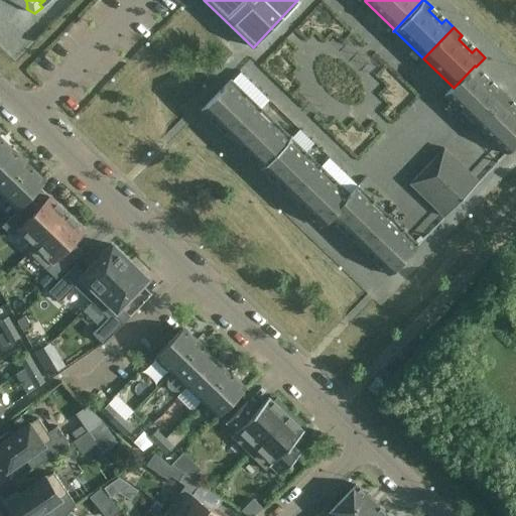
[(444,95),(475,125),(505,94),(497,86),(493,90),(480,77),(483,73),(476,67),(475,66),(454,88),(453,87),(444,95)]
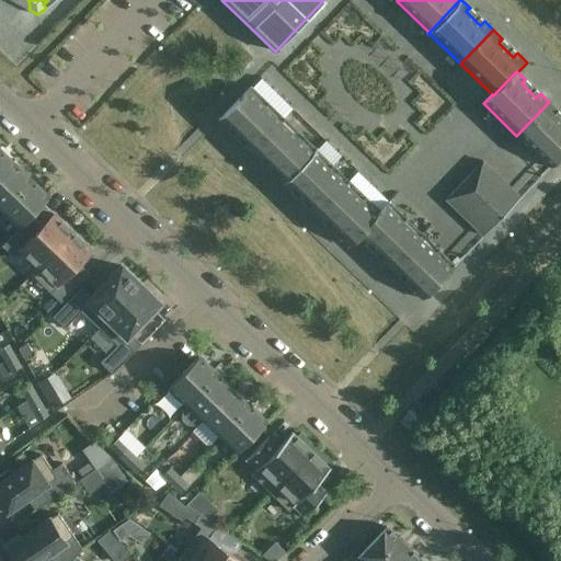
[(251,151),(284,118),(251,86),(218,119),(228,129),(232,125),(247,139),(242,144),(251,151)]
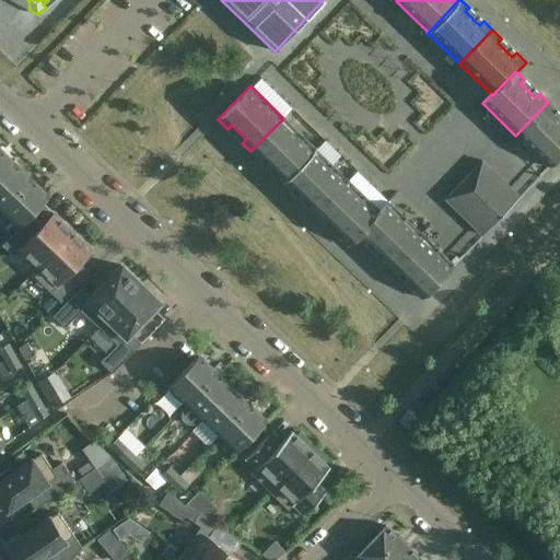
[(548,102),(515,136),(548,167),(559,154),(559,121),(552,115),(557,111),(548,102)]
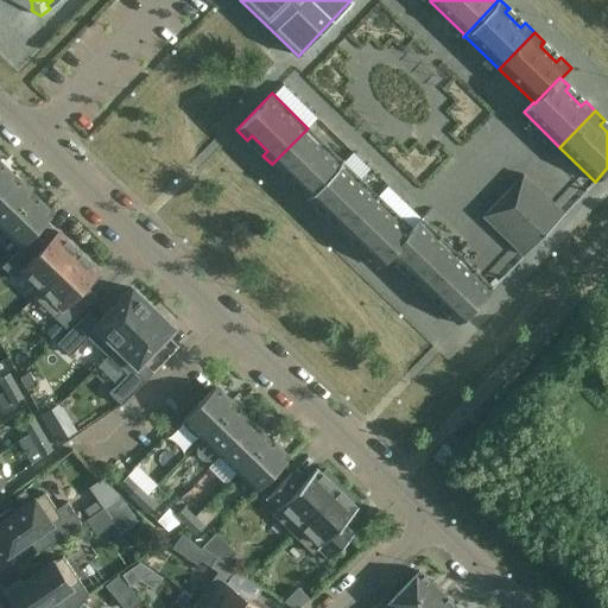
[(342,160),(308,128),(272,164),(282,173),(286,170),(302,184),(297,189),(306,197),(305,198),(306,200),(343,160),(342,160)]
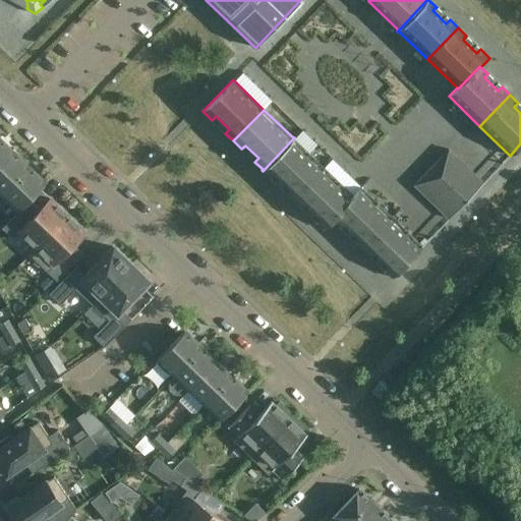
[(293,198),(324,167),(294,138),(295,137),(294,137),(263,171),(264,170),(272,178),(275,174),(288,187),(285,190),(293,198)]
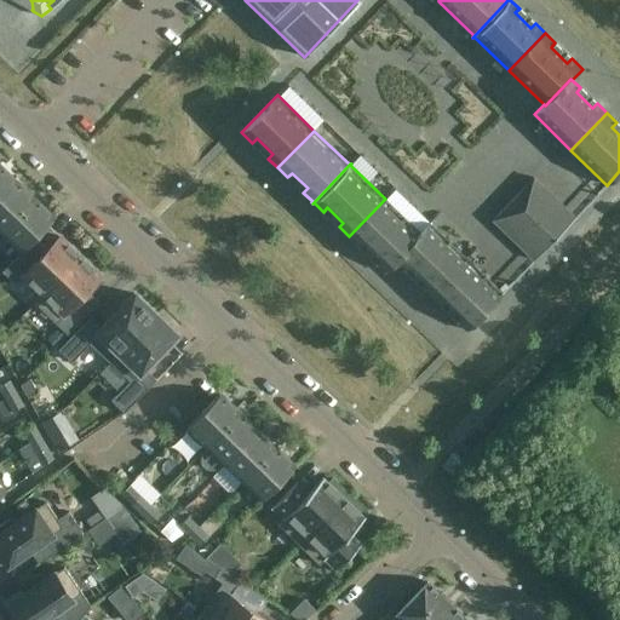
[(0,166),(0,199),(16,182),(0,166)]
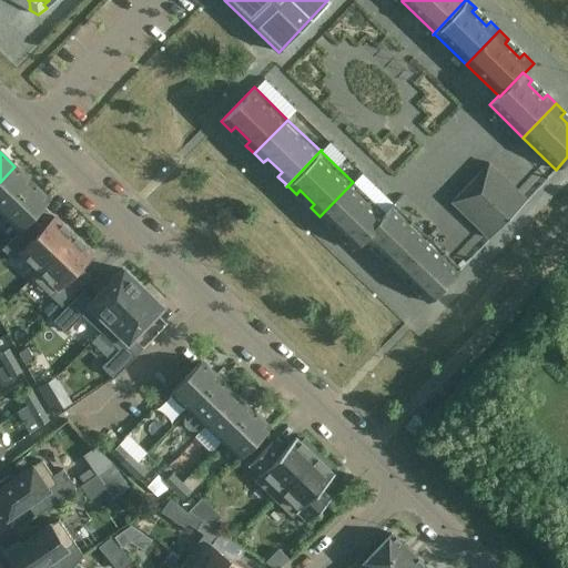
[(527,200),(489,163),(452,202),(489,239),(527,200)]
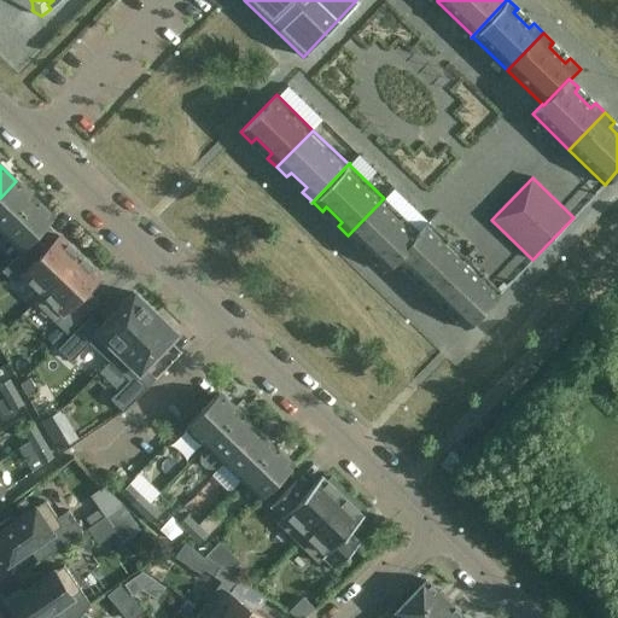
[(16,181),(0,198),(0,229),(3,232),(34,198),(16,181)]
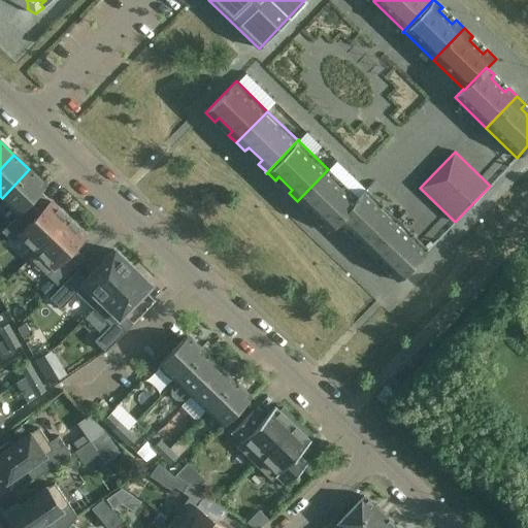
[(29,169),(2,198),(19,213),(29,203),(45,186),(29,169)]
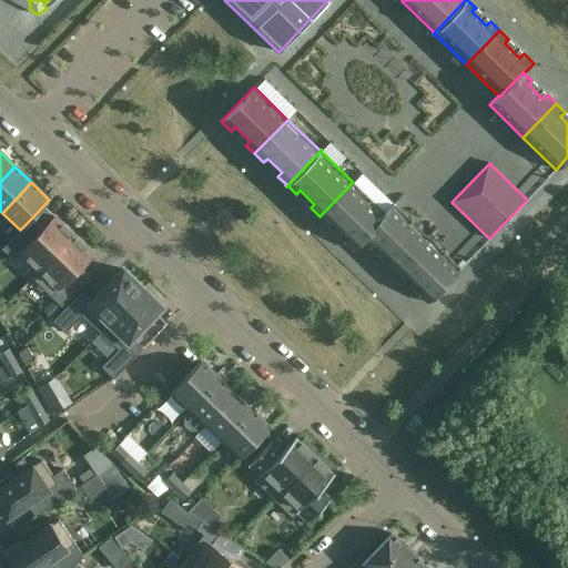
[(384,213),(353,182),(320,216),(328,225),(333,221),(347,235),(343,240),(354,250),(363,240),(362,239),(385,214),(384,213)]
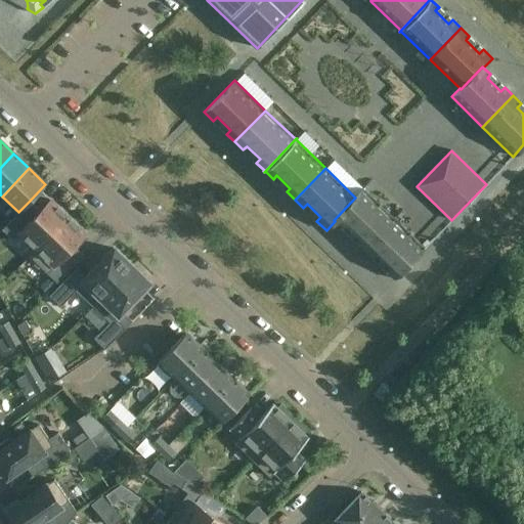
[(363,249),(394,218),(363,187),(354,197),(355,198),(334,220),(335,221),(342,228),(346,224),(359,237),(355,242),(363,249)]
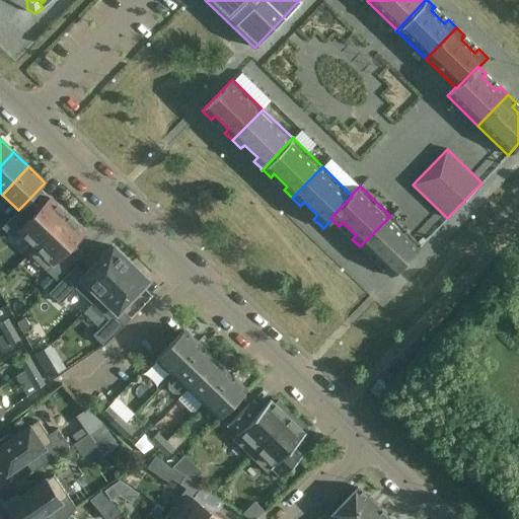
[(18,210),(2,227),(12,238),(19,230),(35,246),(67,214),(50,198),(39,209),(28,200),(18,210)]
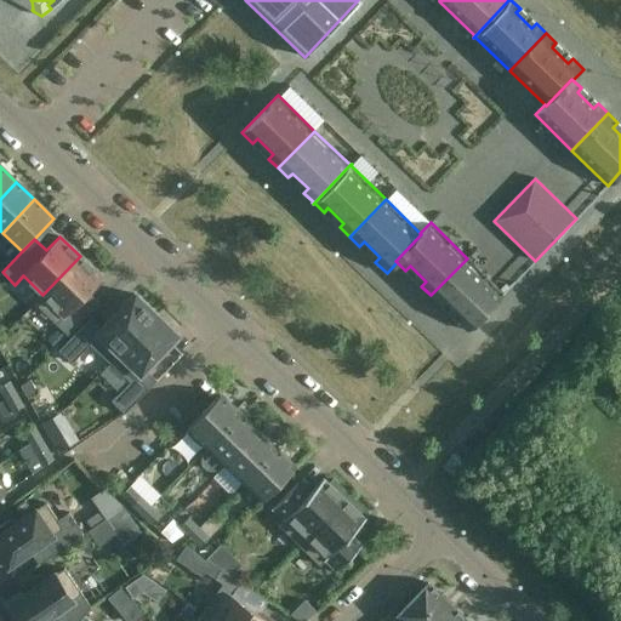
[(43,295),(34,302),(67,335),(98,302),(87,291),(101,277),(80,256),(43,295)]
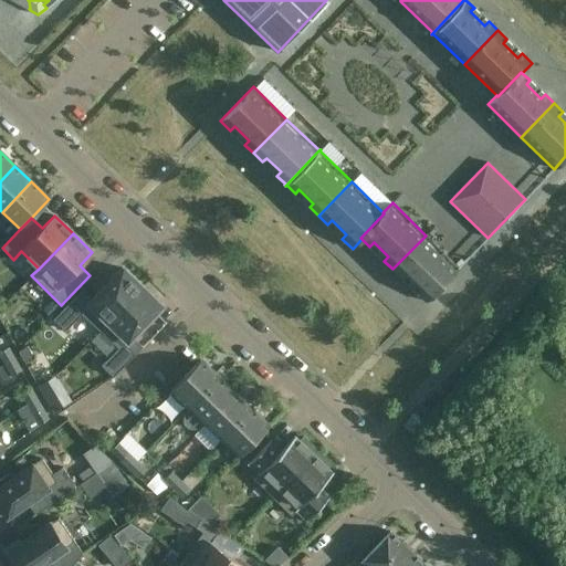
[(426,236),(392,269),(401,278),(406,273),(420,287),(416,292),(426,302),(459,268),(426,236)]
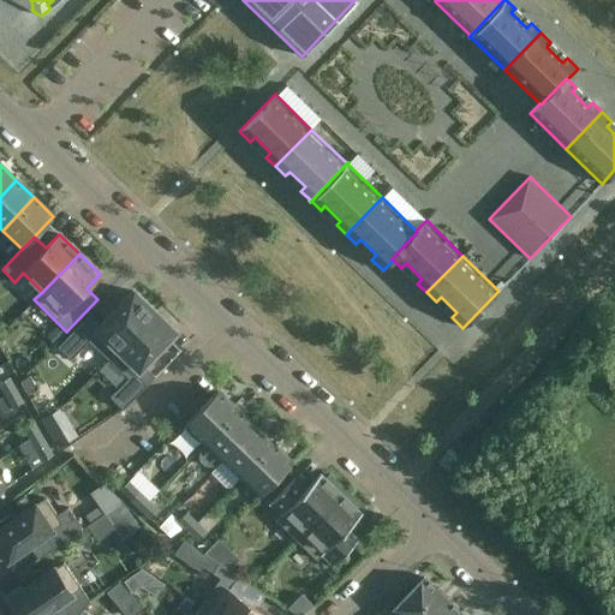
[(89,340),(109,359),(155,311),(133,292),(94,333),(82,322),(59,347),(71,359),(89,340)]
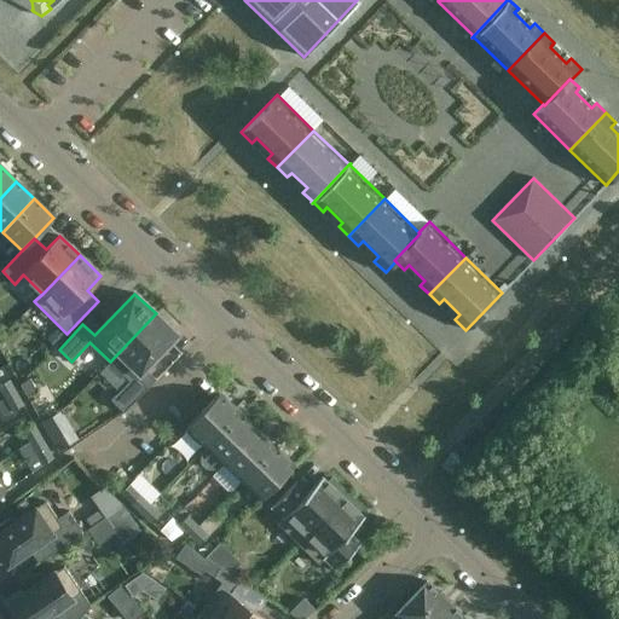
[(177,334),(156,313),(110,362),(129,380),(111,399),(123,411),(148,387),(136,376),(177,334)]
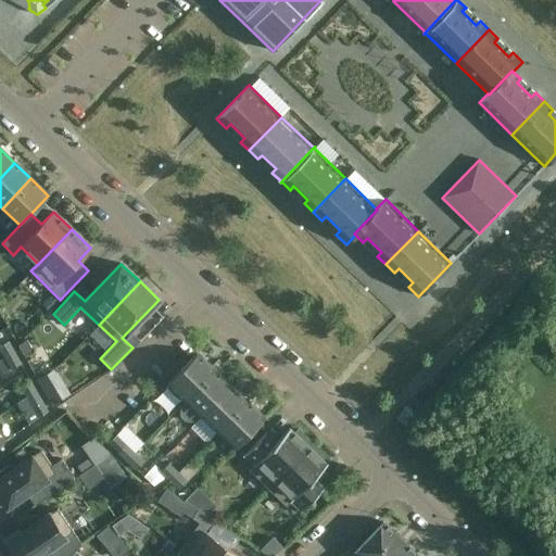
[(0,349),(5,357),(14,352),(8,341),(0,345),(0,349)]
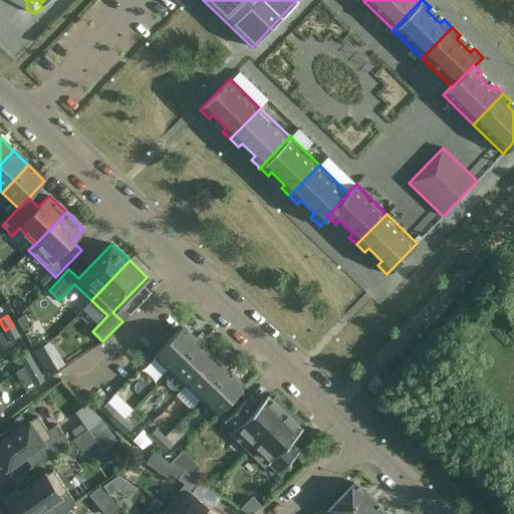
[(13,325),(5,330),(10,341),(19,336),(13,325)]
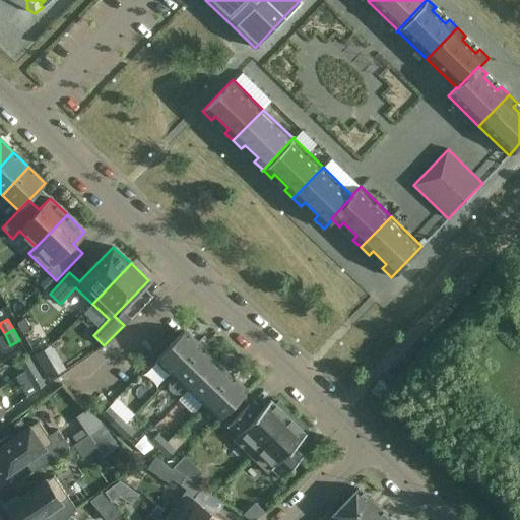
[(184,330),(157,359),(174,374),(200,346),(184,330)]
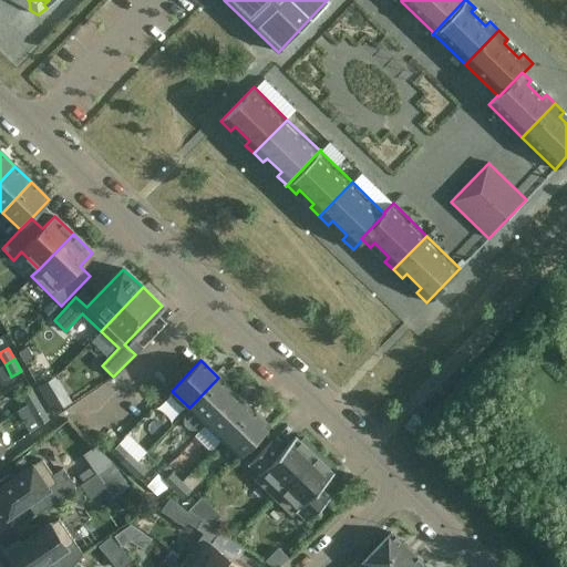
[(55,378),(40,387),(50,403),(65,394),(55,378)]
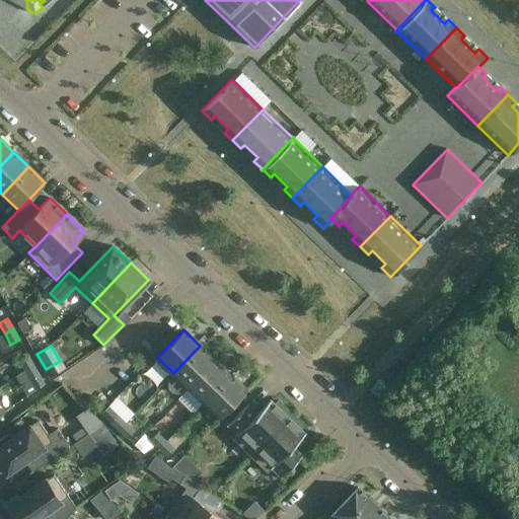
[(168,380),(168,385),(169,388),(173,392),(176,393),(181,393),(188,387),(188,388),(215,360),(200,346),(173,373),(174,374),(168,380)]
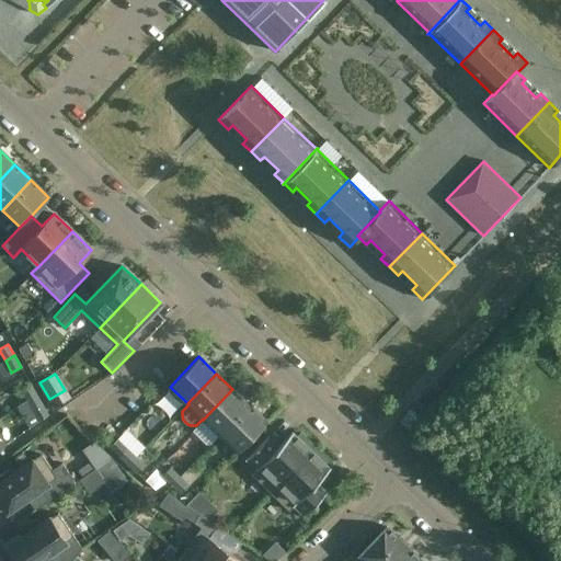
[(30,384),(21,389),(27,400),(36,395),(30,384)]
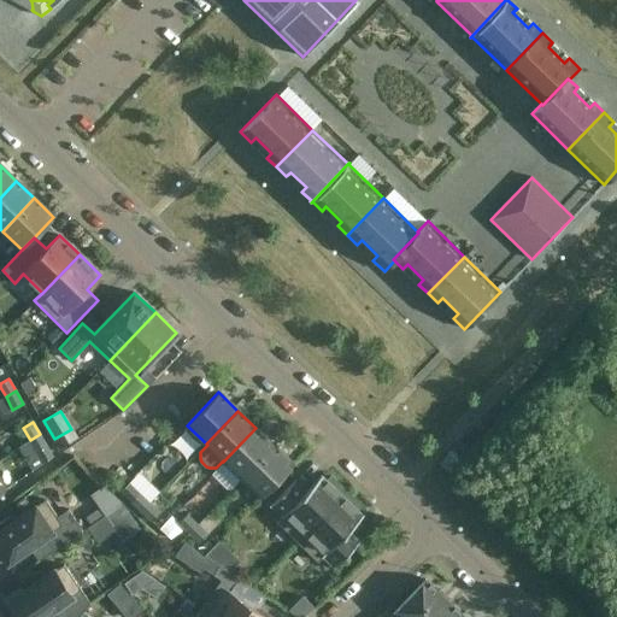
[(223,462),(213,472),(230,489),(241,479),(274,445),(256,428),(223,462)]
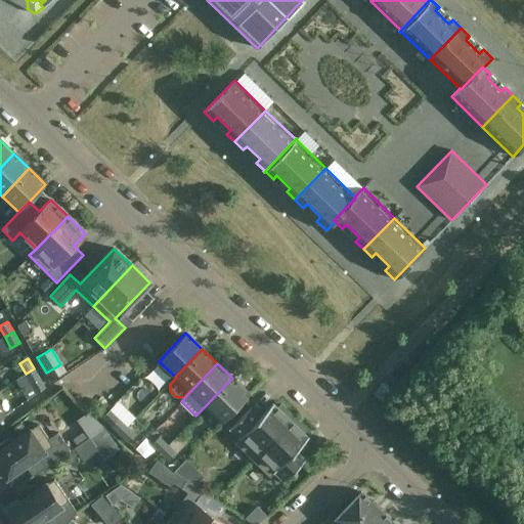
[(34,368),(26,374),(37,394),(45,388),(34,368)]
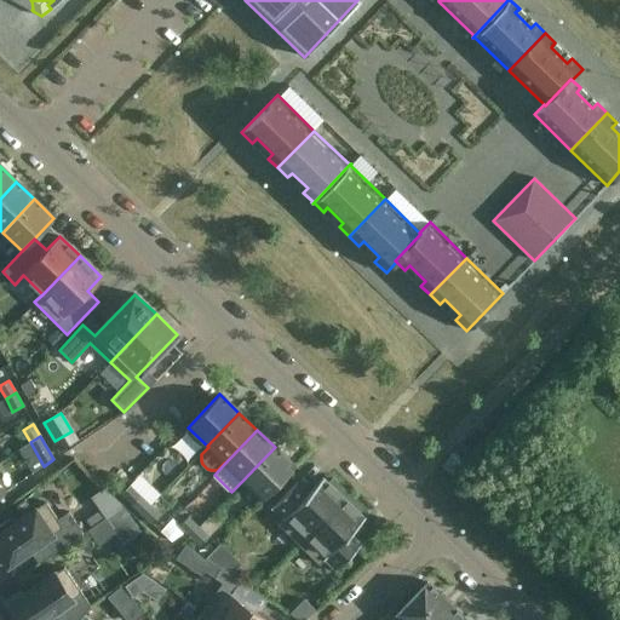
[(275,447),(242,481),(262,499),(294,466),(275,447)]
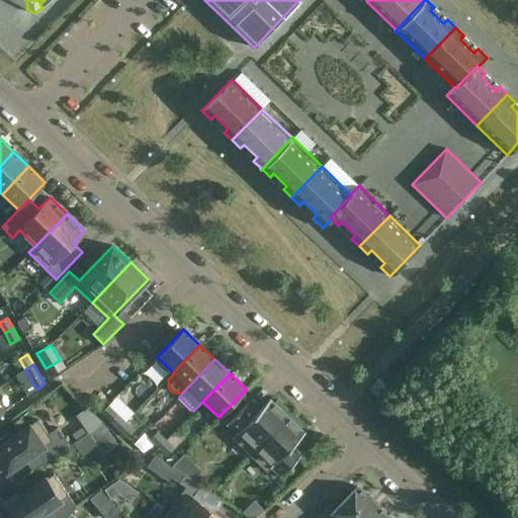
[(378,398),(387,386),(379,378),(369,390),(378,398)]
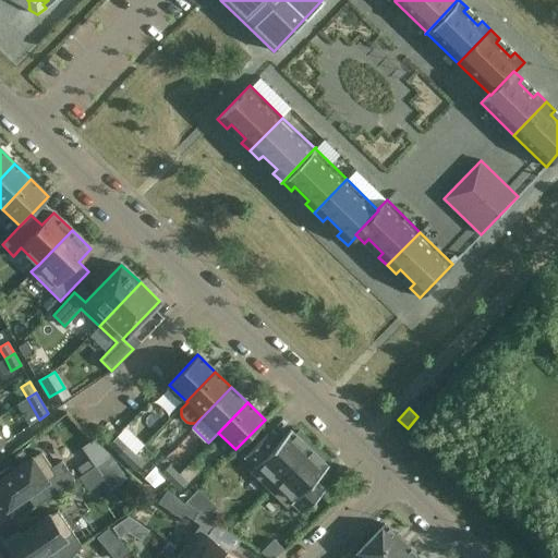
[(268,489),(313,444),(300,431),(295,435),(290,429),(277,444),(266,434),(244,457),(254,466),(250,471),(268,489)]
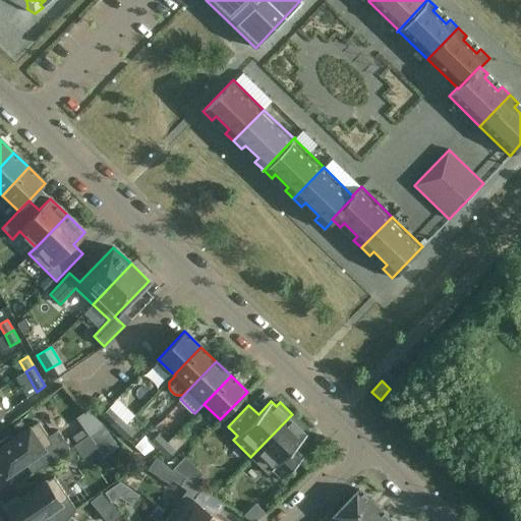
[(91,406),(75,416),(84,431),(72,439),(82,456),(96,448),(103,460),(118,451),(91,406)]
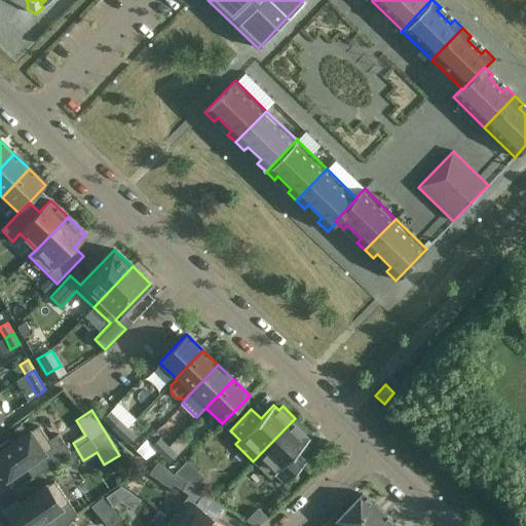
[(307,430),(295,418),(253,461),(271,479),(275,475),(285,484),(306,462),(296,452),(309,439),(304,435),(307,430)]
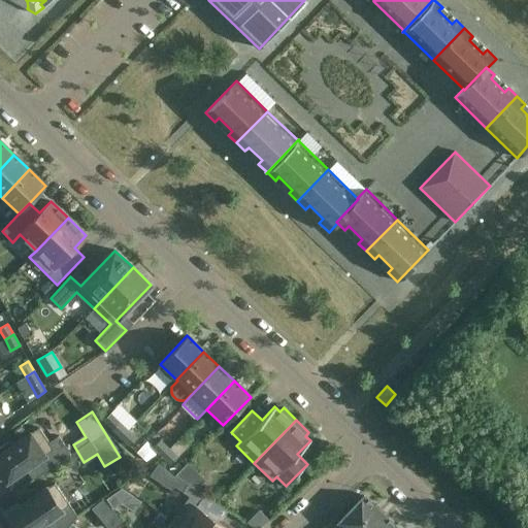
[(112,429),(121,437),(128,430),(120,422),(112,429)]
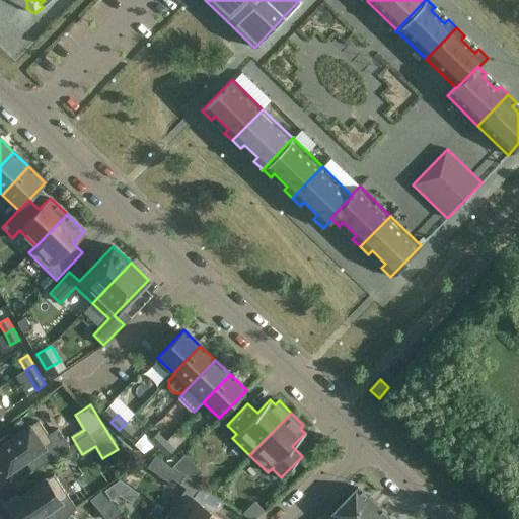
[(48,435),(38,420),(11,439),(8,435),(0,440),(0,471),(4,469),(6,472),(38,451),(46,462),(69,446),(57,428),(48,435)]
